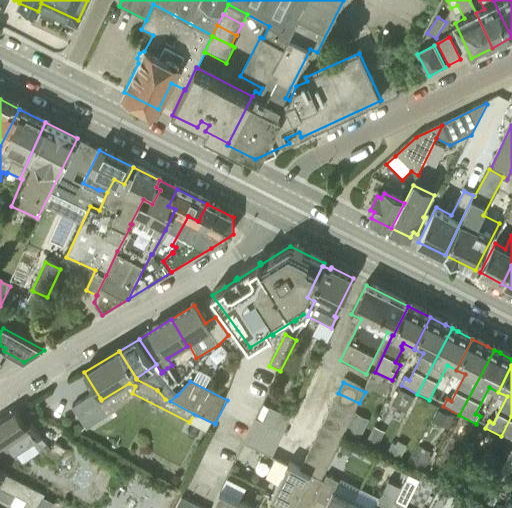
[(354,414),(359,403),(338,393),(333,404),(354,414)]
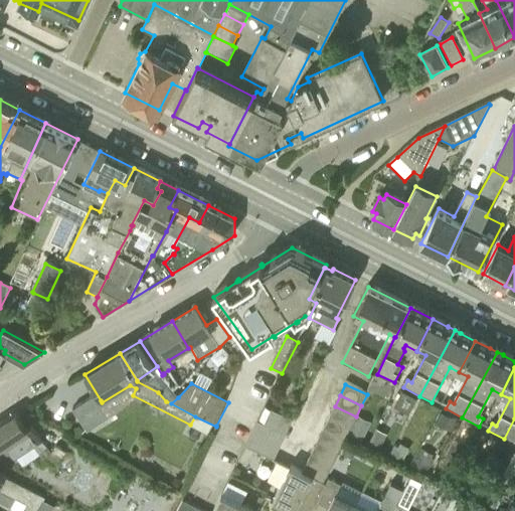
[(351,429),(356,416),(335,406),(329,417),(351,429)]
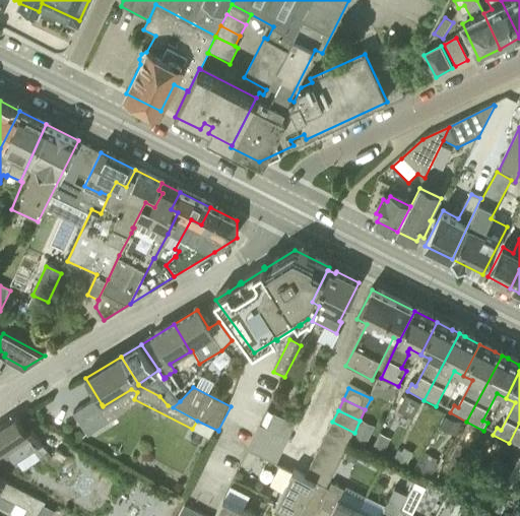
[(256,456),(270,462),(276,465),(296,425),(274,414),(266,430),(260,427),(248,452),(256,456)]
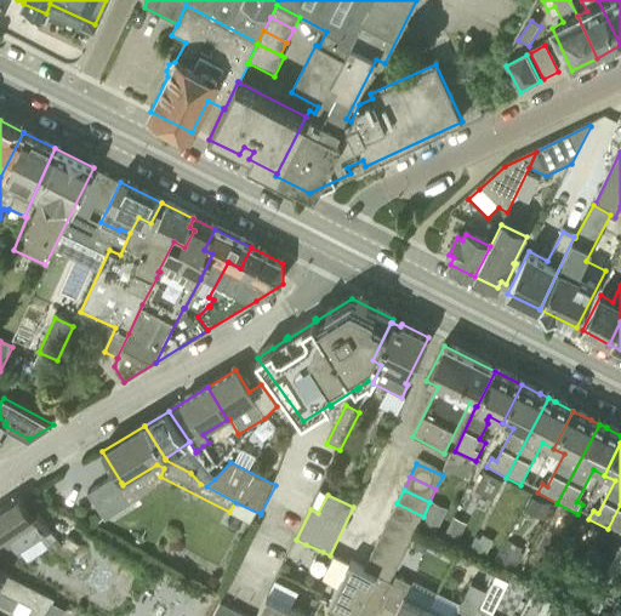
[(57,542),(52,534),(38,514),(32,519),(21,502),(0,515),(0,557),(13,549),(18,554),(40,540),(55,558),(68,566),(80,548),(67,540),(62,548),(57,542)]
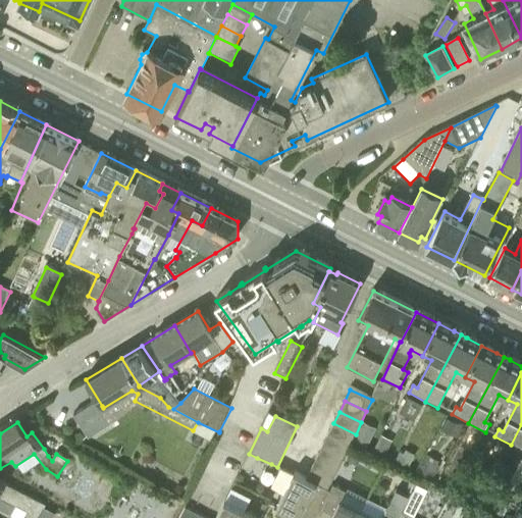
[(350,446),(356,434),(333,423),(328,434),(350,446)]
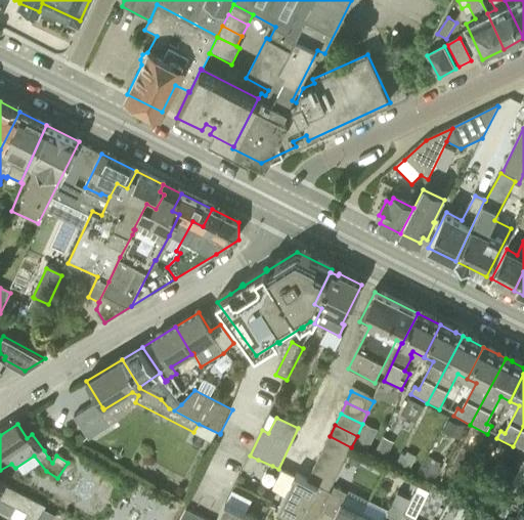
[(367,449),(377,431),(362,425),(354,442),(367,449)]
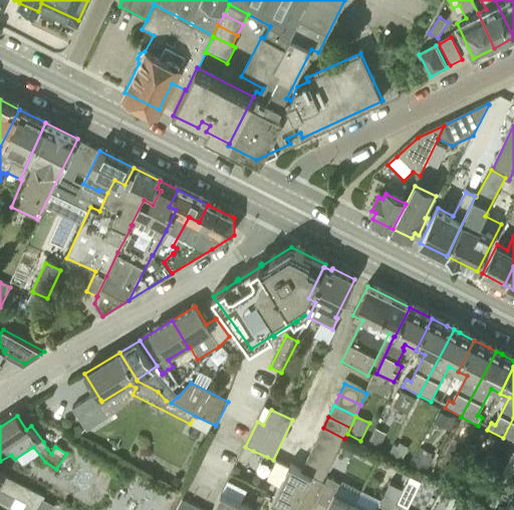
[(513,418),(503,438),(513,443),(513,418)]
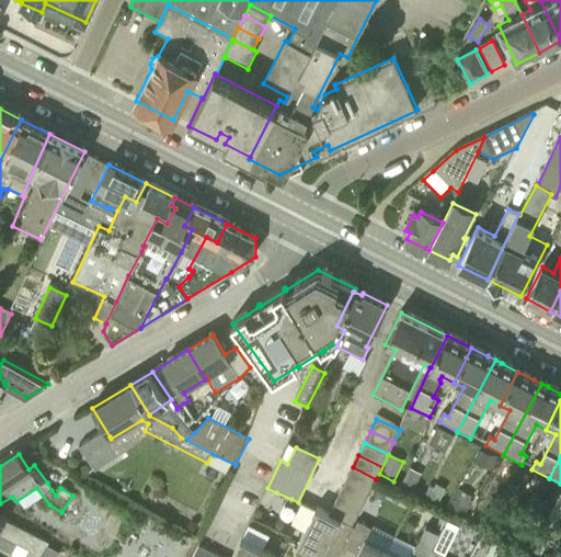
[(370,491),(376,479),(353,467),(346,479),(370,491)]
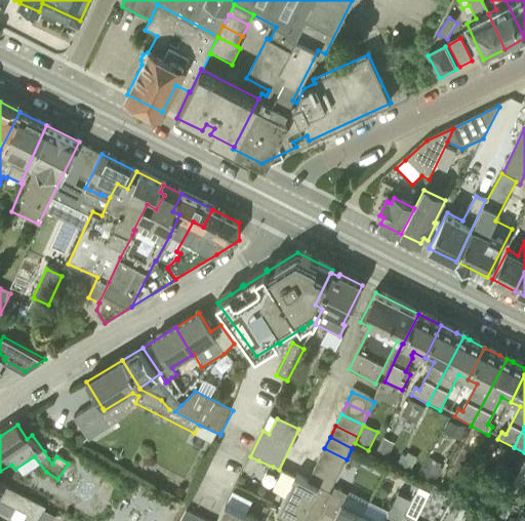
[(387,458),(394,445),(384,439),(376,453),(387,458)]
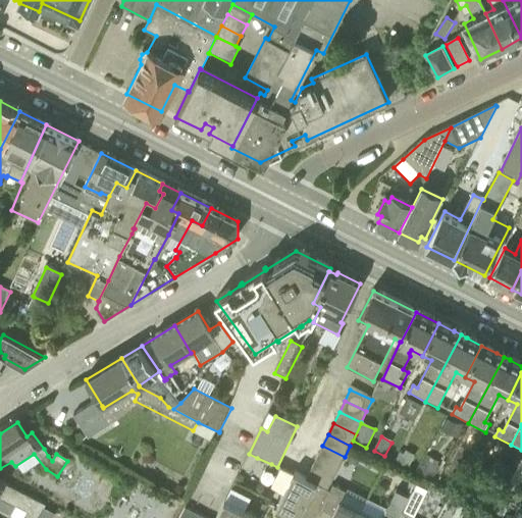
[(338,468),(345,457),(322,446),(317,457),(338,468)]
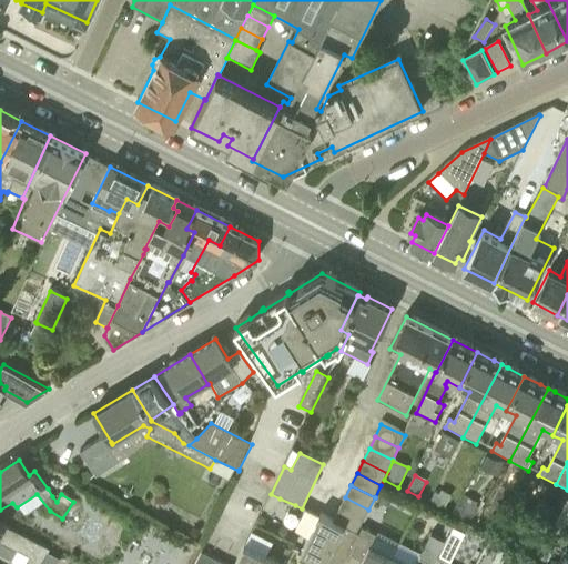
[(388,510),(394,499),(382,492),(376,503),(388,510)]
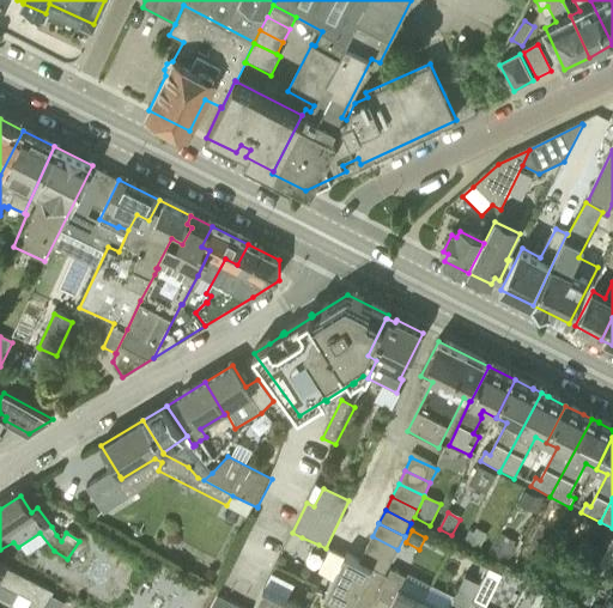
[(483,552),(487,542),(484,540),(486,535),(475,530),(473,535),(468,533),(463,543),(468,546),(478,551),(483,552)]
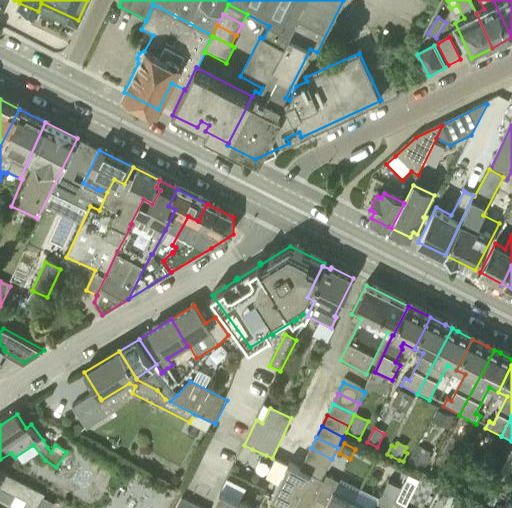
[(252,449),(244,445),(237,458),(246,462),(252,449)]
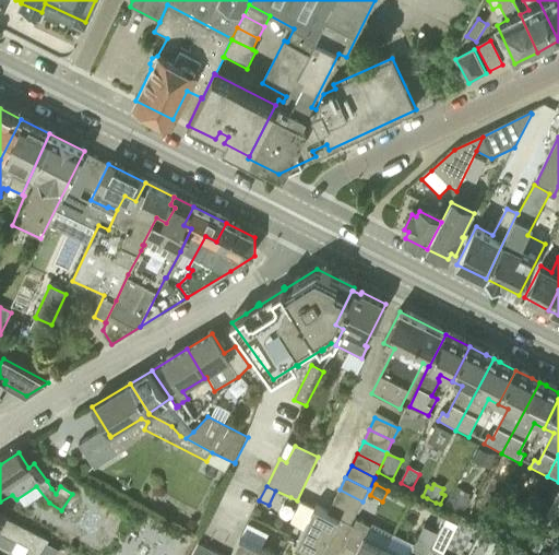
[(357,514),(363,502),(340,489),(333,502),(357,514)]
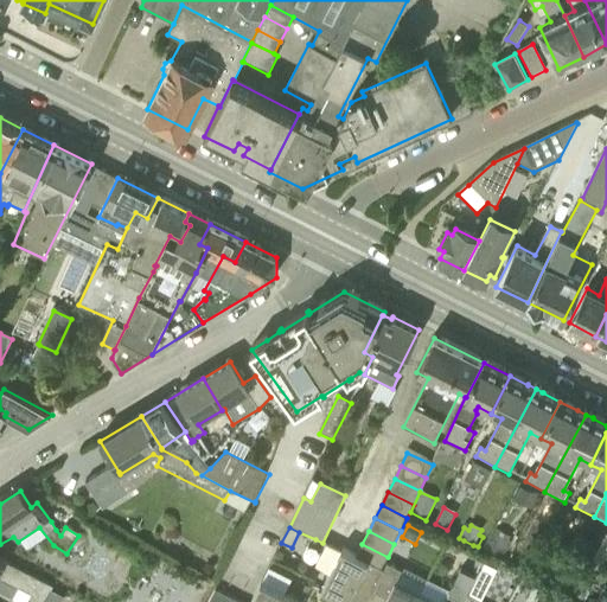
[(512,545),(509,543),(511,538),(498,532),(496,531),(493,536),(496,537),(489,551),(502,557),(505,559),(512,545)]
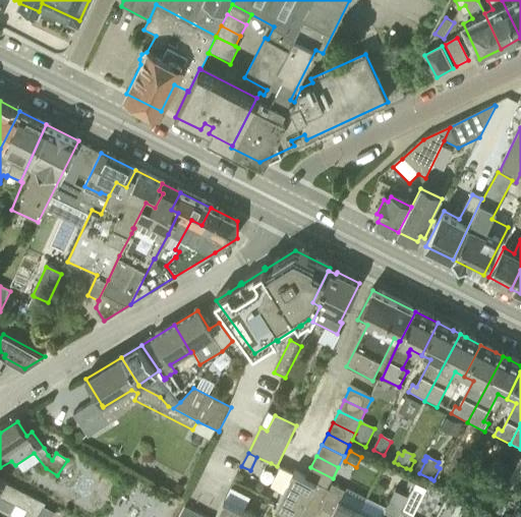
[(317,516),(322,510),(321,510),(330,493),(329,492),(330,491),(327,490),(305,478),(281,466),(270,487),(281,493),(274,508),(274,509),(287,516),(295,516),(296,513),(302,516),(317,516)]
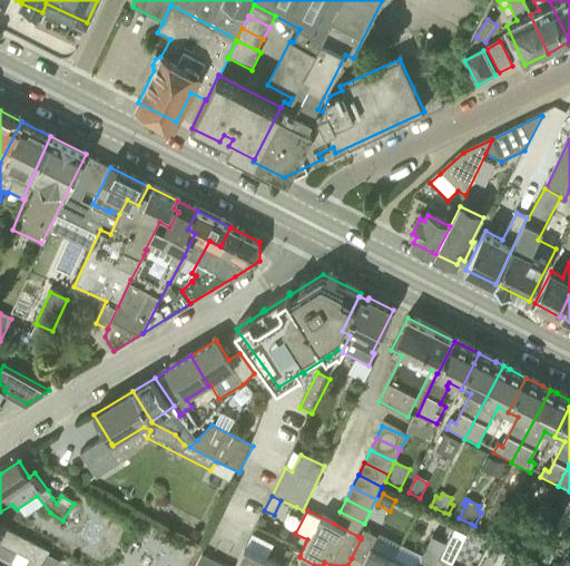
[(357,536),(364,524),(340,511),(334,524),(357,536)]
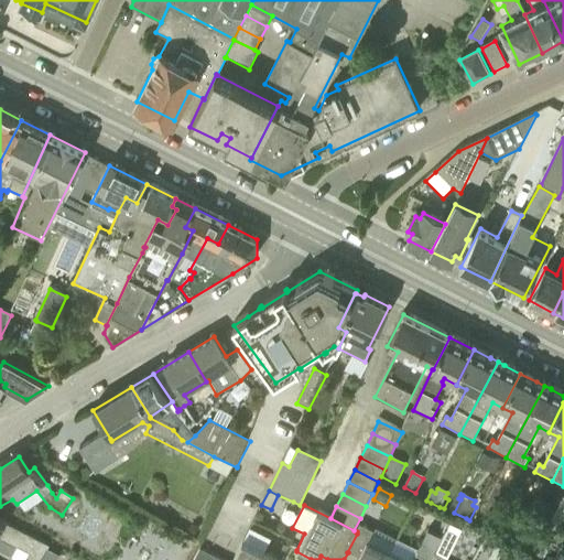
[(459,538),(465,526),(454,520),(448,532),(459,538)]
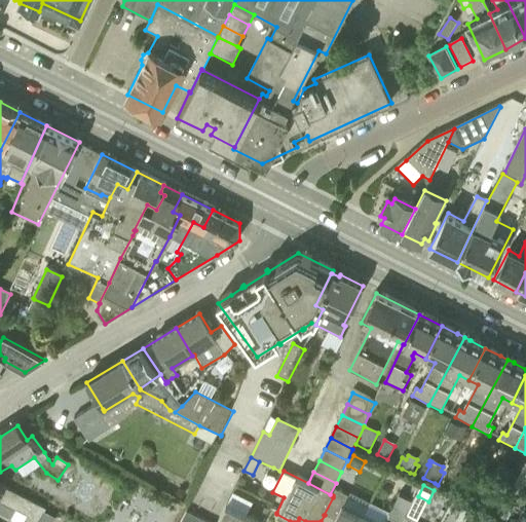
[(0,515),(10,521),(15,511),(37,521),(39,521),(45,510),(0,486),(0,515)]
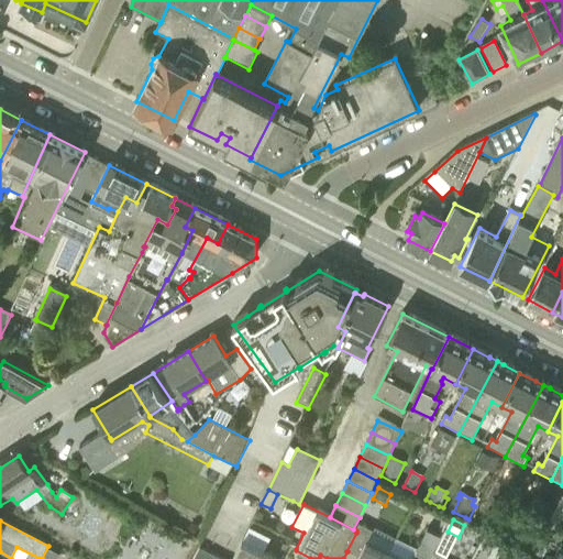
[(387,558),(389,554),(367,543),(374,532),(360,524),(356,530),(355,532),(356,533),(346,551),(348,551),(359,557),(357,558),(387,558)]
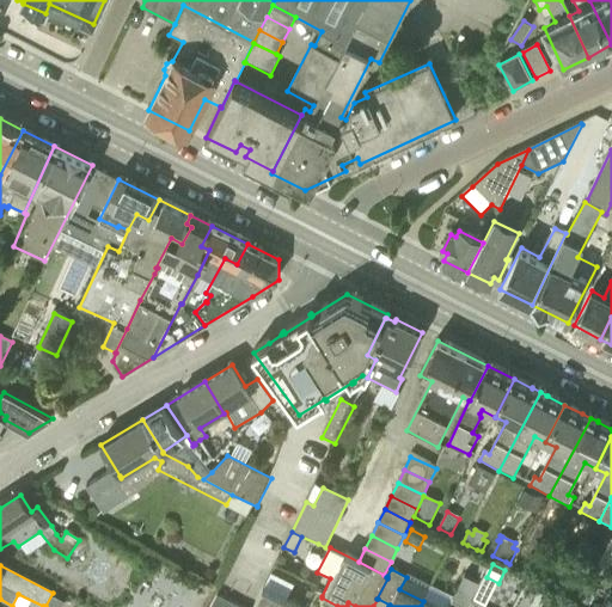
[(463,578),(447,606),(434,606),(423,601),(421,606),(467,606),(471,600),(478,587),(463,578)]
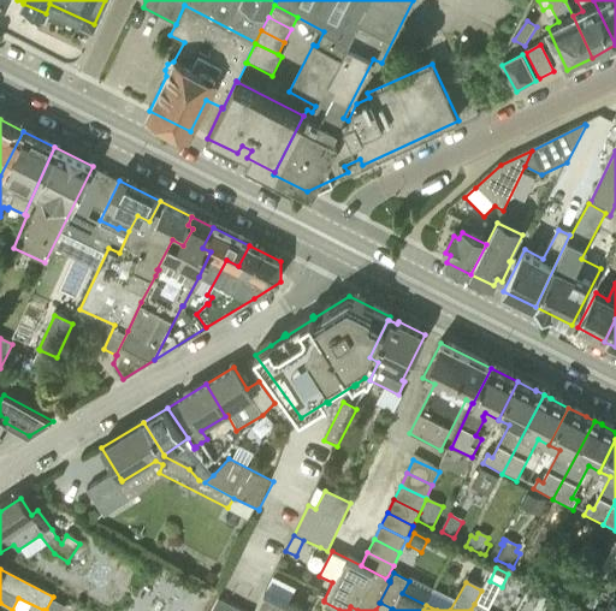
[(581,605),(586,595),(575,589),(569,599),(581,605)]
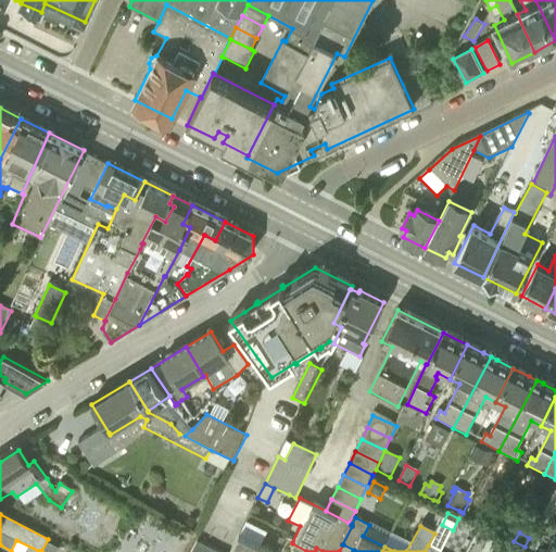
[(267,551),(239,537),(230,551),(267,551)]
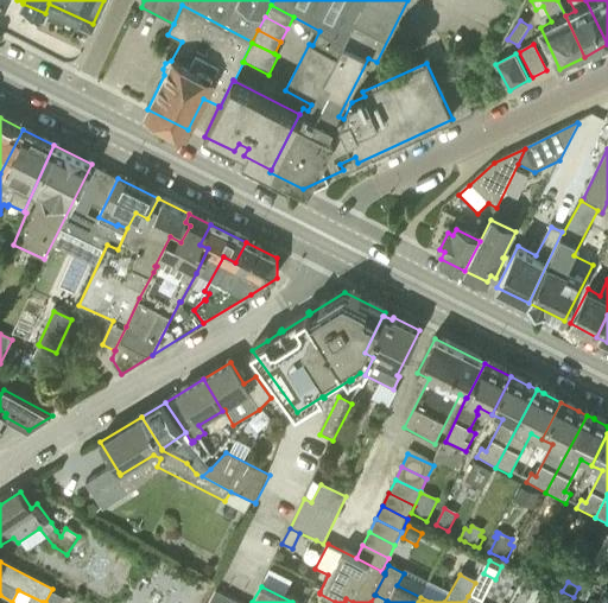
[(210,591),(204,602),(233,602),(210,591)]
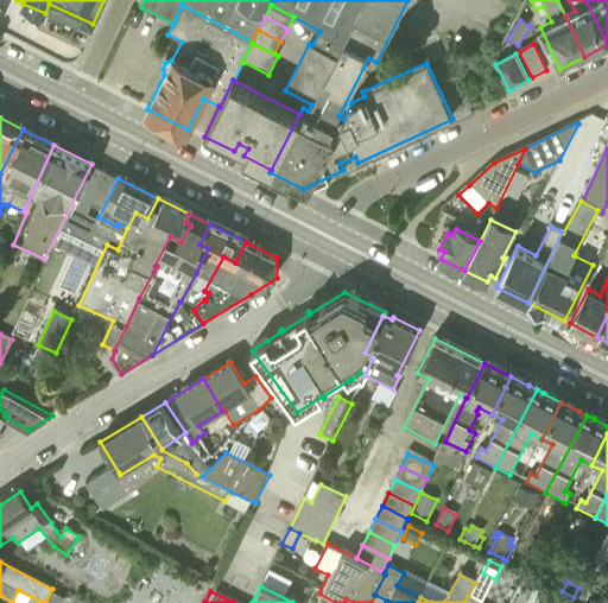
[(51,592),(46,602),(64,602),(65,600),(51,592)]
